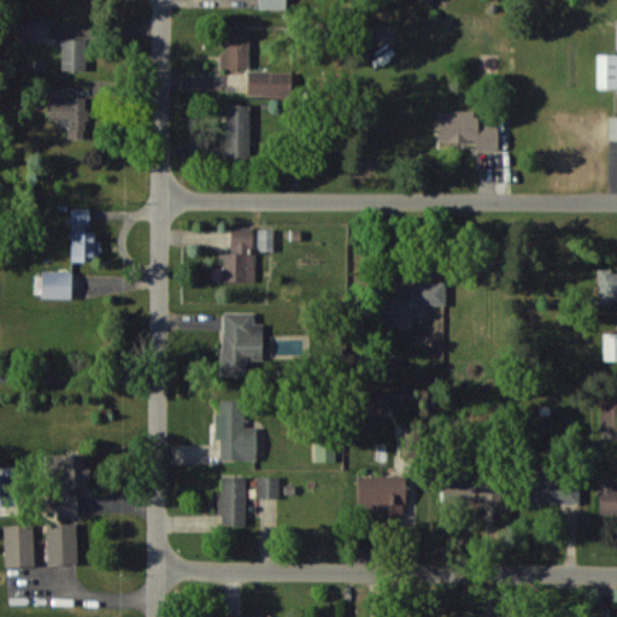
[(45,42),(46,19),(27,19),(27,42),(45,42)]
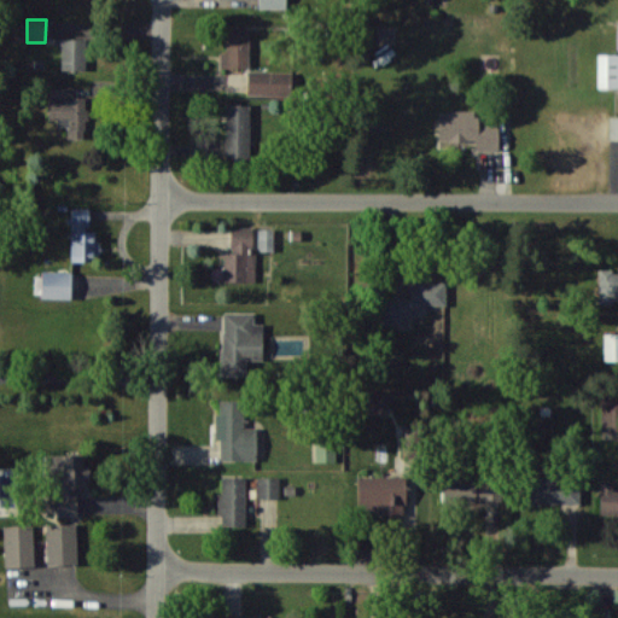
[(250,29),(227,28),(226,52),(221,52),(221,68),(249,68),(250,29)]
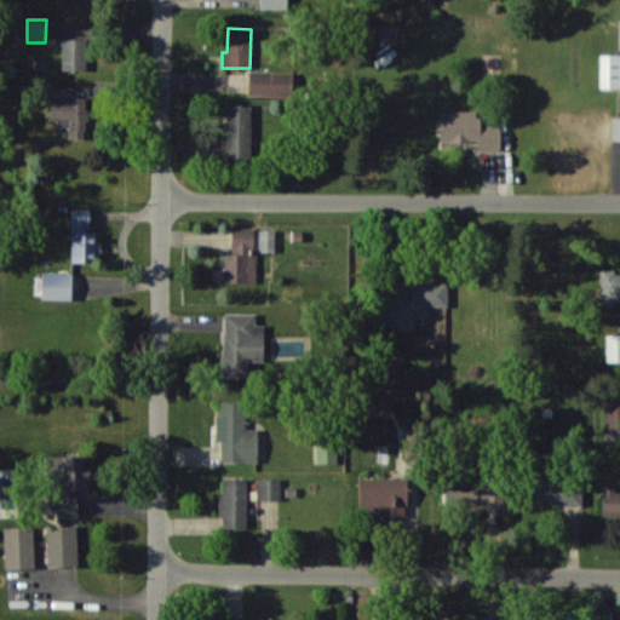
[(62,70),(87,69),(87,38),(62,39),(62,70)]
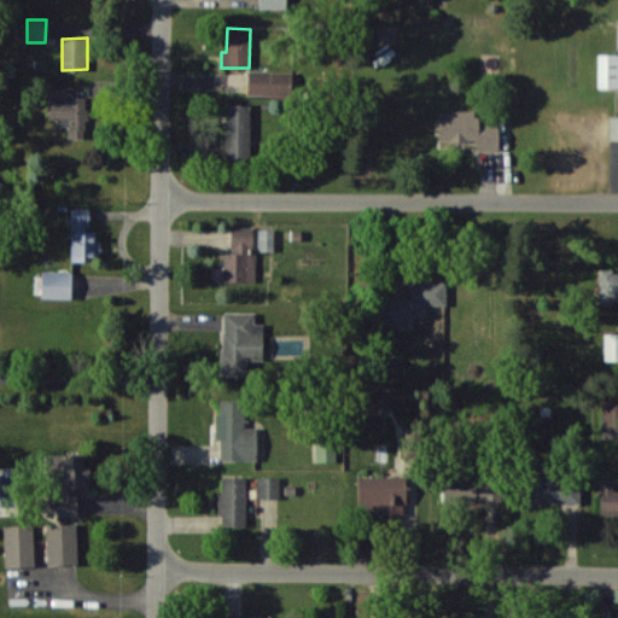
[(598,87),(617,87),(617,53),(599,53),(598,87)]
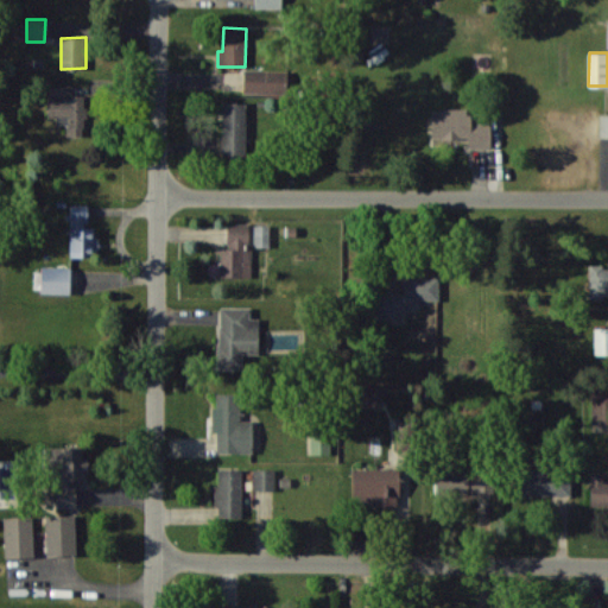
[(244,93),(286,94),(287,70),(245,69),(244,93)]
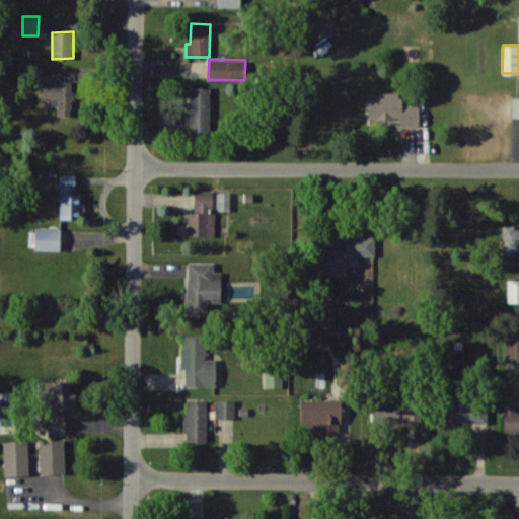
[(41,99),(49,99),(49,106),(57,106),(57,114),(77,114),(77,81),(62,81),(62,73),(41,73),(41,99)]
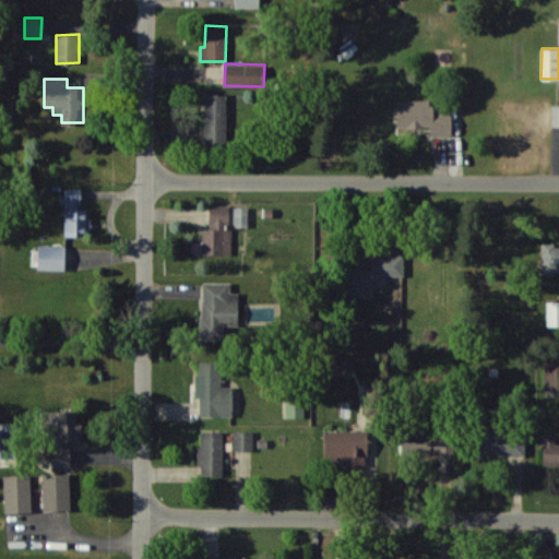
[(204,143),(226,144),(227,94),(205,94),(204,143)]
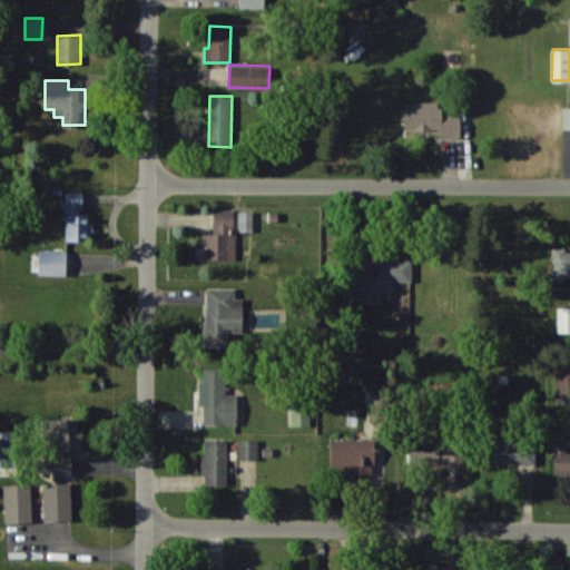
[(460,115),(442,116),(441,101),(413,101),(413,107),(404,107),(405,129),(439,129),(439,138),(460,138),(460,115)]
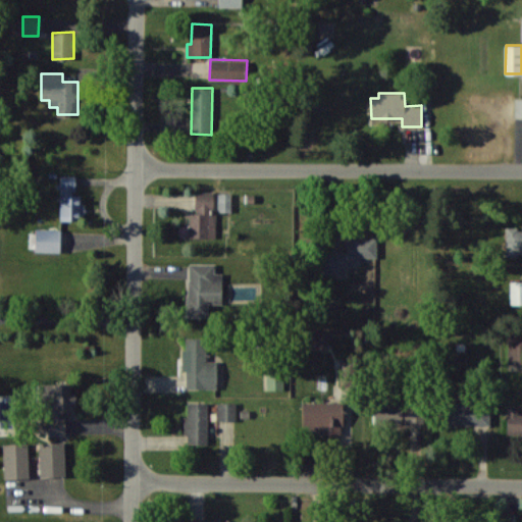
[(60,220),(75,220),(75,214),(83,214),(84,195),(75,195),(75,175),(60,175),(60,220)]
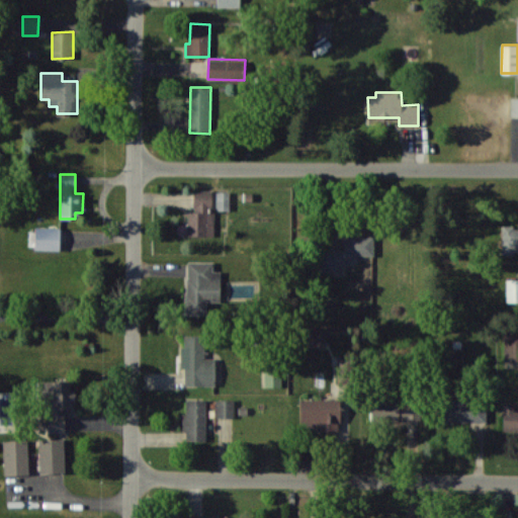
[(212,190),(194,190),(194,212),(187,211),(187,236),(214,237),(214,211),(211,211),(212,190)]
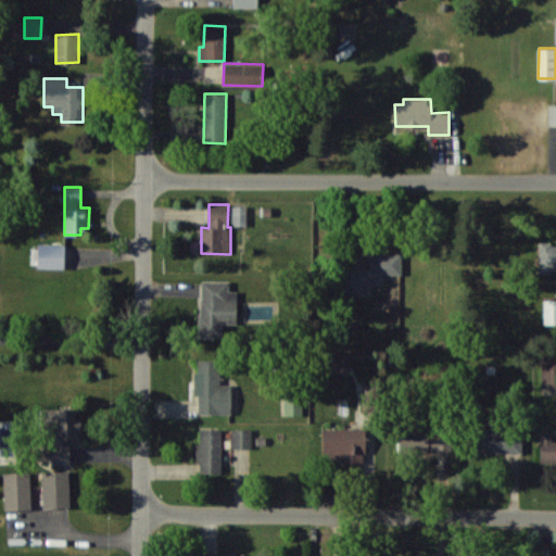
[(232,225),(247,225),(247,205),(232,205),(232,225)]
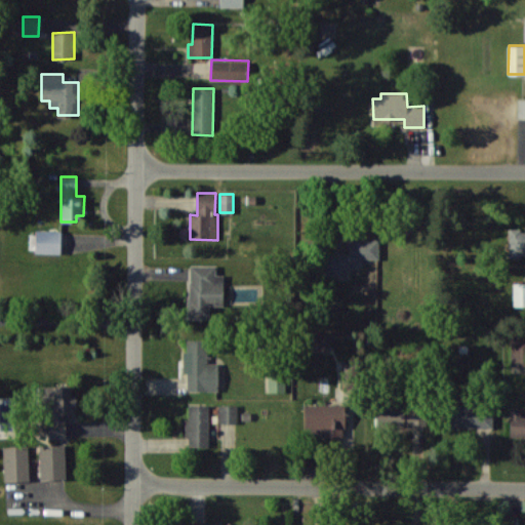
[(524,229),(509,229),(509,258),(520,258),(520,254),(524,254),(524,229)]
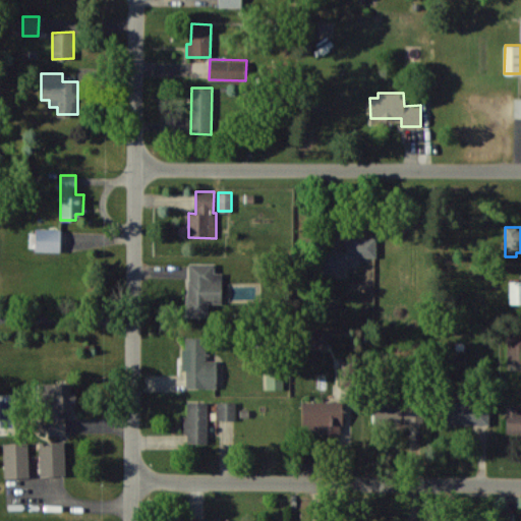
[(35,251),(60,251),(61,229),(36,228),(35,251)]
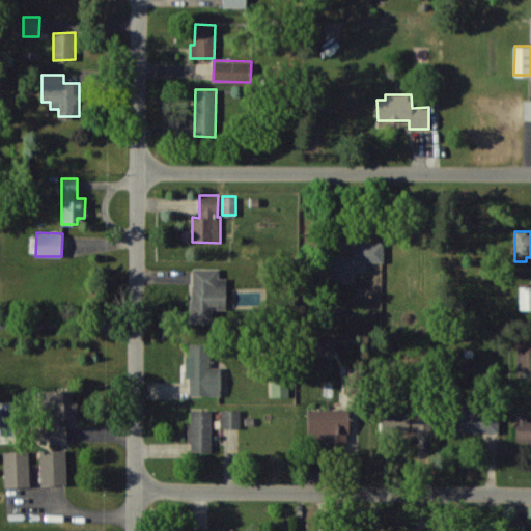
[(383,262),(383,242),(354,242),(353,255),(328,254),(328,278),(344,278),(344,273),(357,273),(357,269),(365,269),(365,261),(383,262)]
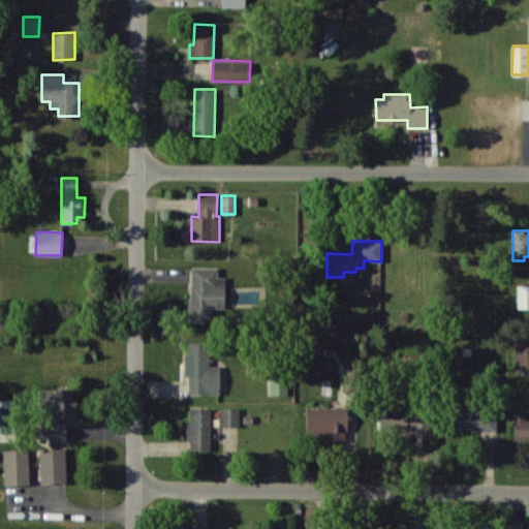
[(225,277),(217,277),(218,268),(190,267),(190,320),(211,320),(212,308),(225,308),(225,277)]
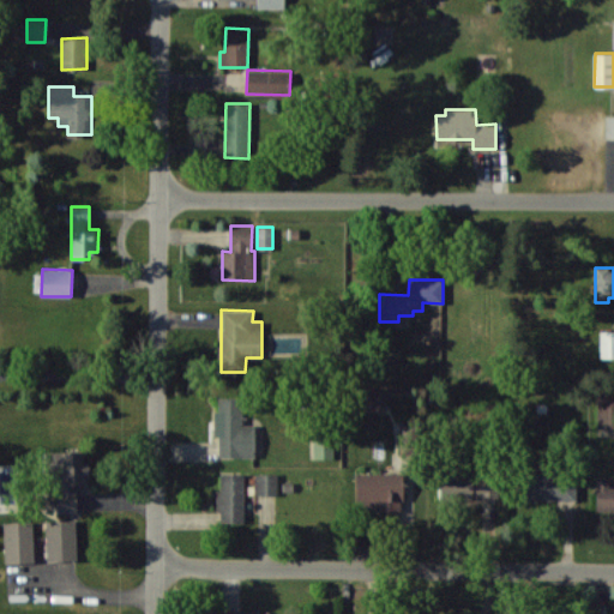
[(600,357),(613,357),(613,331),(601,331),(600,357)]
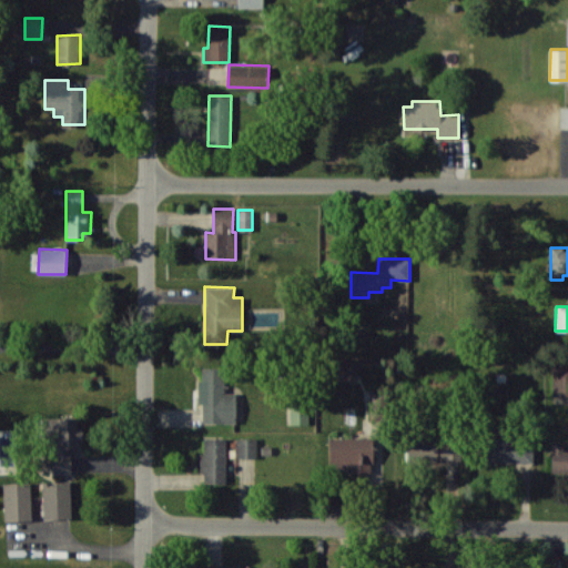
[(355,359),(334,358),(333,378),(354,379),(355,359)]
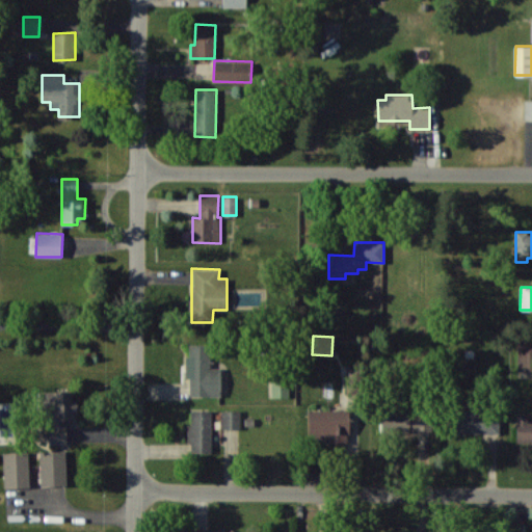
[(189,395),(221,396),(221,368),(210,368),(210,344),(190,344),(190,355),(186,355),(185,378),(190,378),(189,395)]
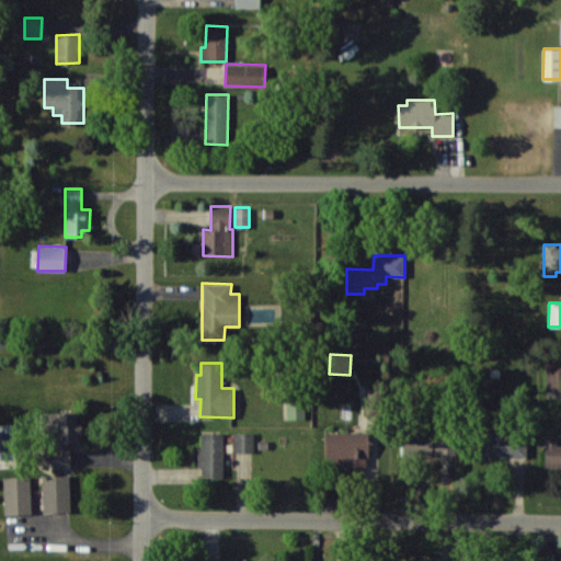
[(560,366),(546,367),(547,390),(560,389),(560,366)]
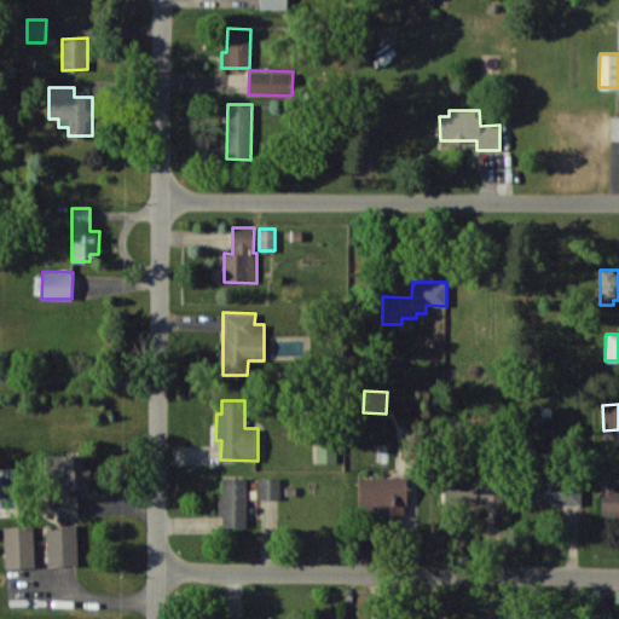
[(317,462),(336,462),(336,444),(316,445),(317,462)]
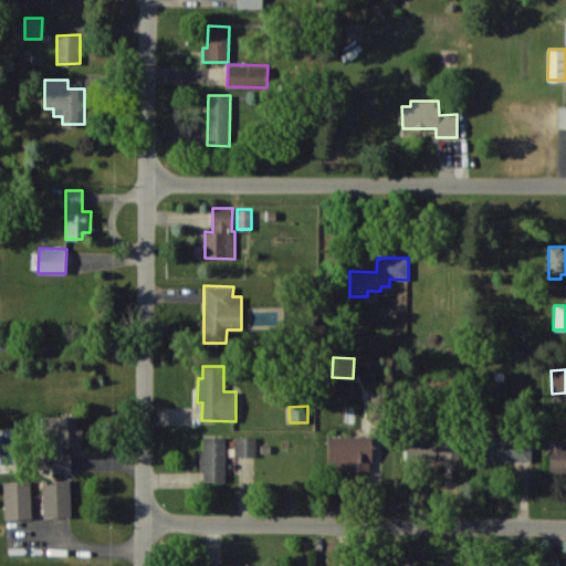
[(71,472),(71,454),(83,453),(82,426),(76,426),(76,416),(41,417),(41,432),(58,431),(59,456),(43,456),(43,472),(71,472)]
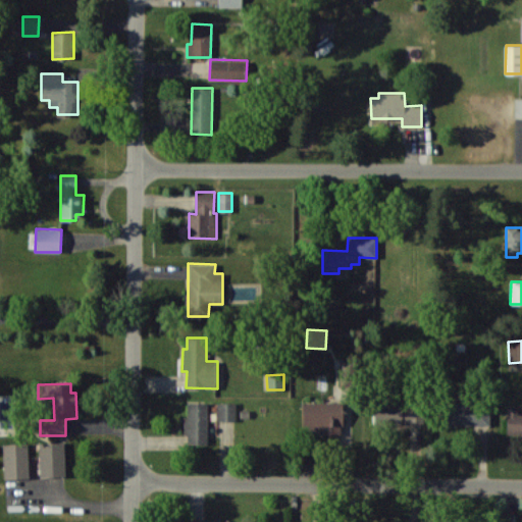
[(489,425),(489,401),(444,400),(444,425),(489,425)]
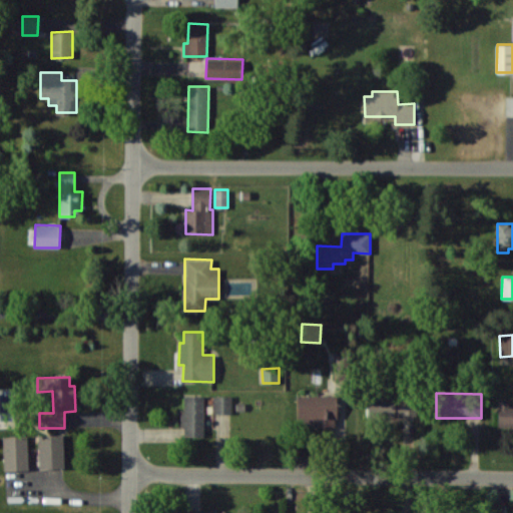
[(368,417),(416,416),(416,394),(368,395),(368,417)]
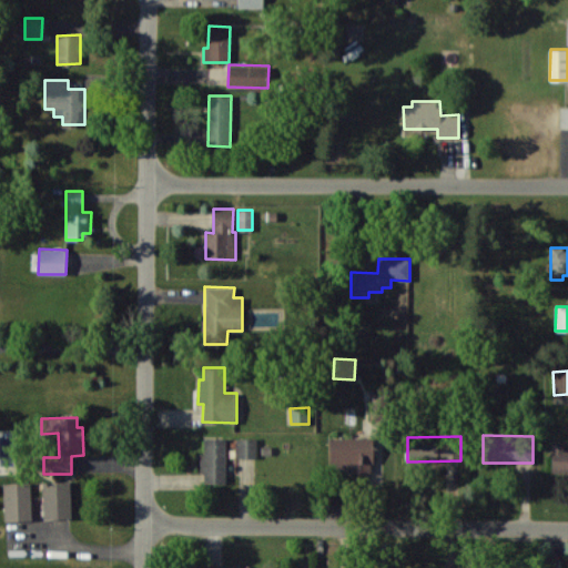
[(226,438),(203,437),(202,483),(225,484),(226,438)]
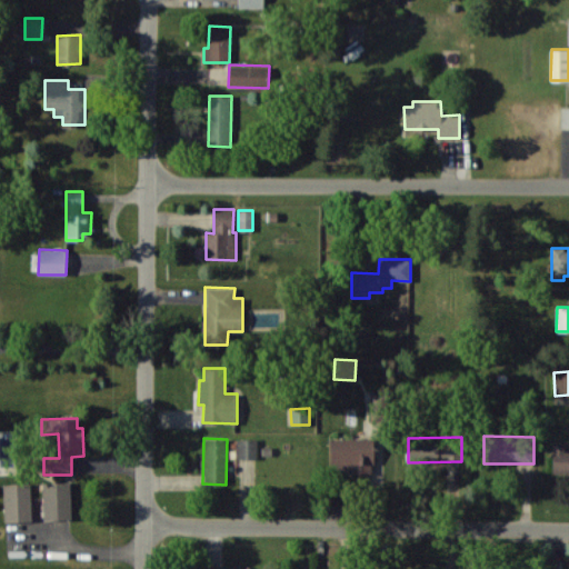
[(238,458),(258,458),(258,438),(237,439),(238,458)]
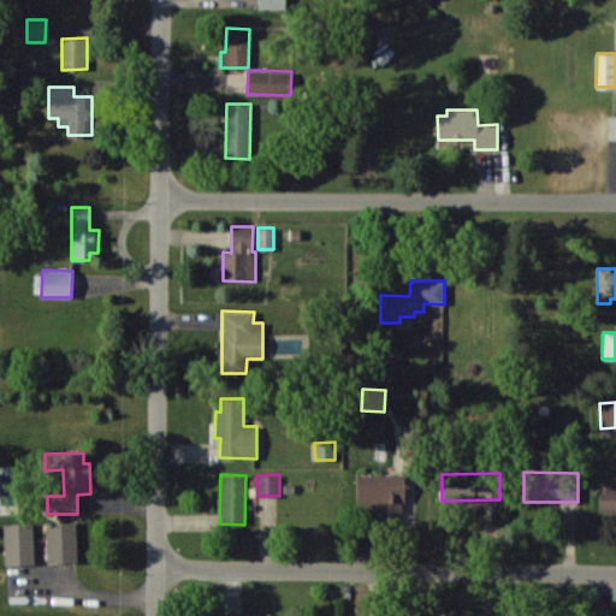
[(356,475),(357,513),(406,511),(404,474),(356,475)]
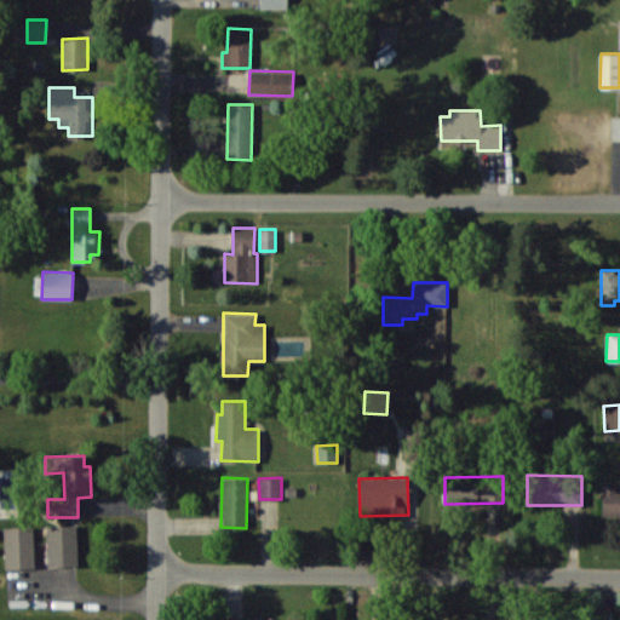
[(619,486),(603,486),(602,521),(619,521),(619,486)]
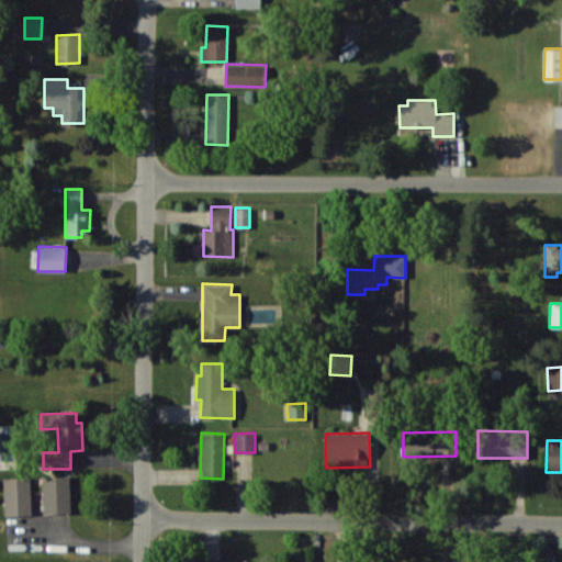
[(70,513),(69,475),(42,476),(43,514),(70,513)]
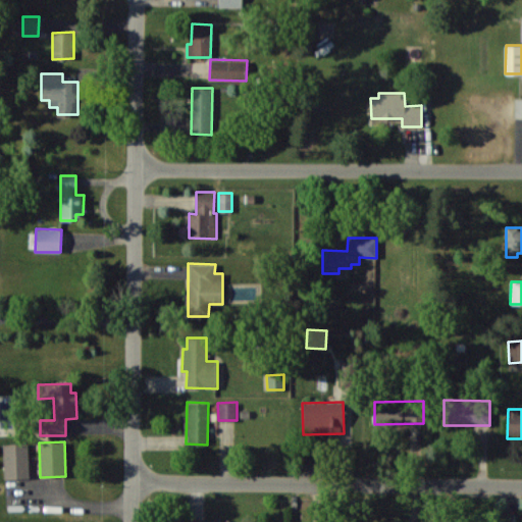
[(4,478),(30,478),(28,444),(3,445),(4,478)]
